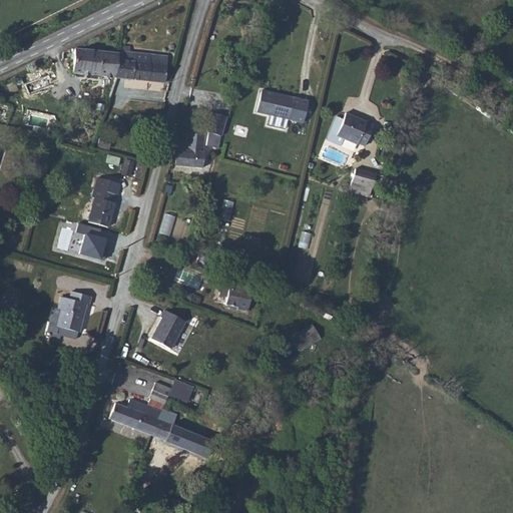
[(71,73),(115,78),(118,53),(74,48),(71,73)]
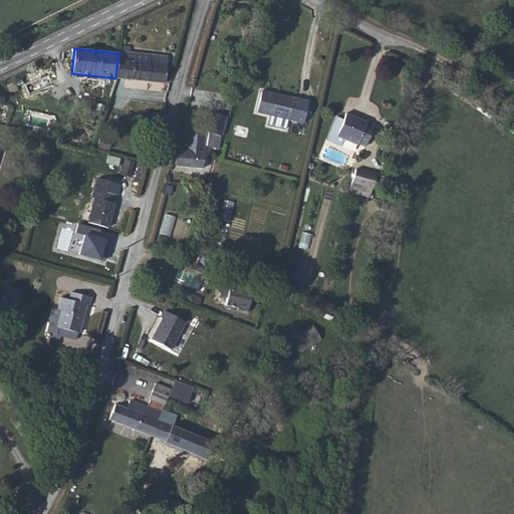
[(121,51),(118,51),(118,53),(115,78),(165,83),(168,56),(130,52),(121,51)]
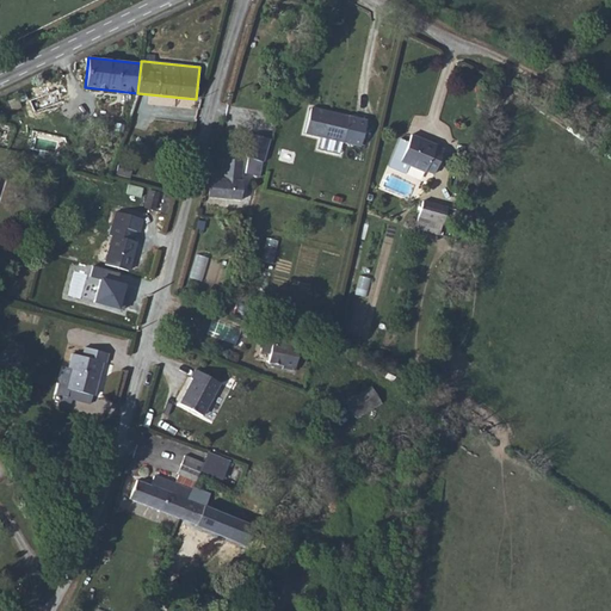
[(17,97),(7,100),(11,110),(20,106),(17,97)]
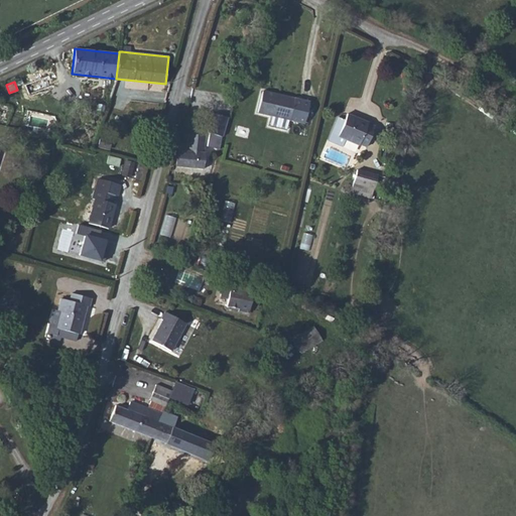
[(262,91),(257,113),(271,116),(269,126),(286,130),(288,120),(303,123),(309,102),(262,91)]
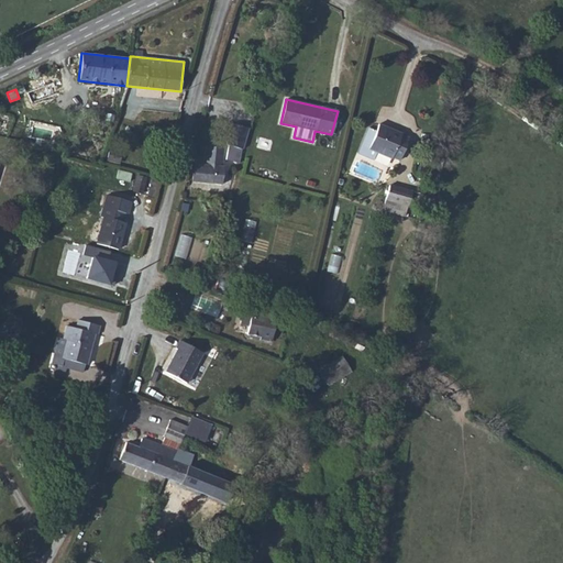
[(114,114),(107,113),(106,121),(112,122),(114,114)]
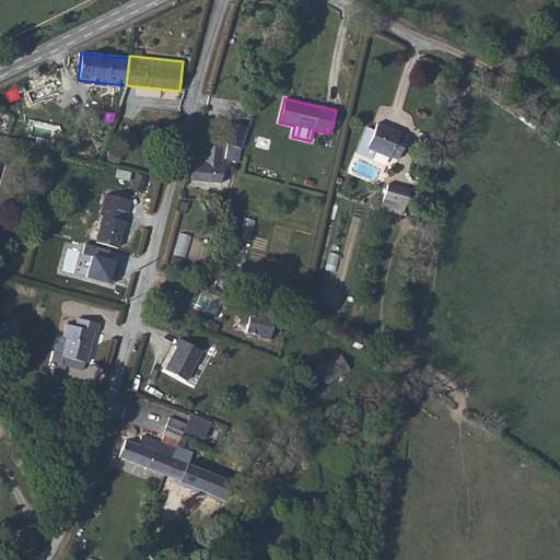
[(247,128),(231,124),(225,144),(226,146),(224,159),(237,162),(241,149),(242,149),(247,128)]
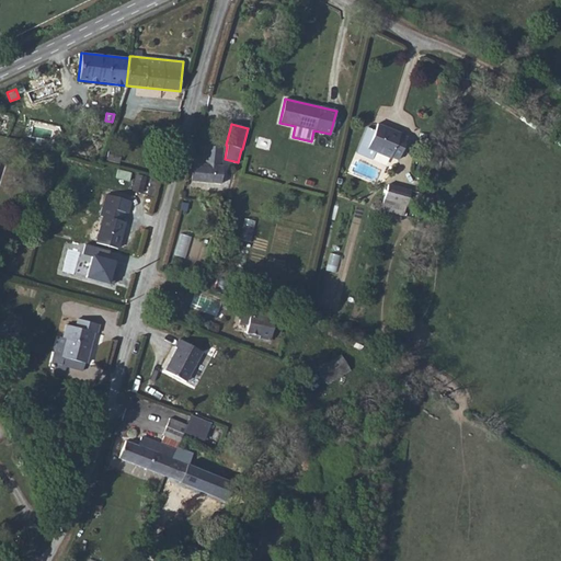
[(367,148),(375,152),(390,158),(390,157),(398,160),(407,138),(400,135),(400,134),(377,124),(375,130),(367,148)]
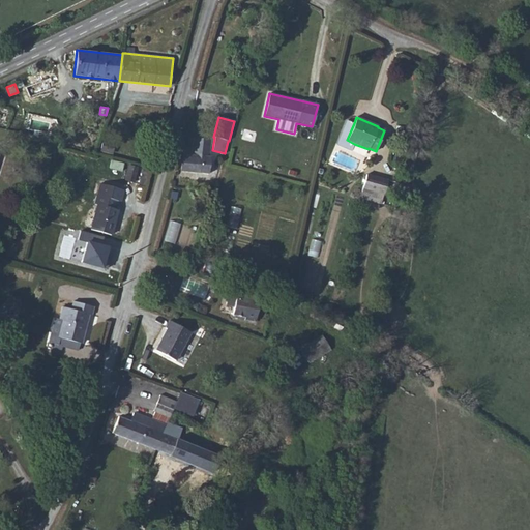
[(352,150),(354,144),(347,140),(354,123),(347,120),(337,144),(352,150)]
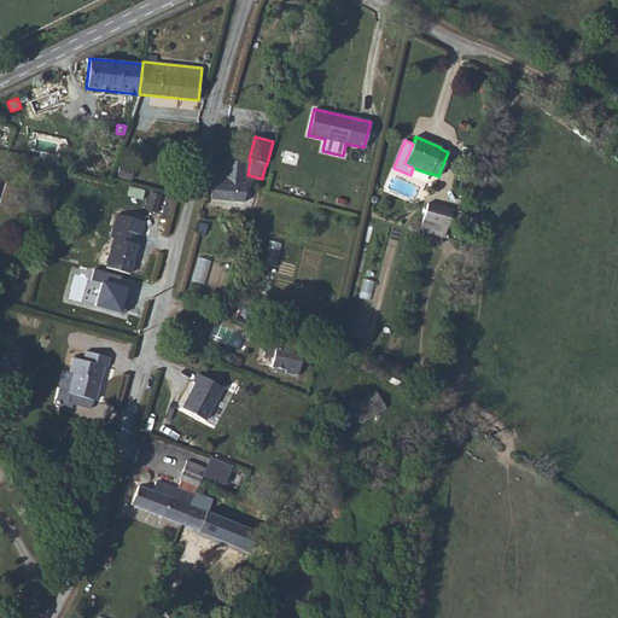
[(213,180),(211,200),(243,203),(245,182),(244,182),(245,163),(226,161),(223,181),(213,180)]
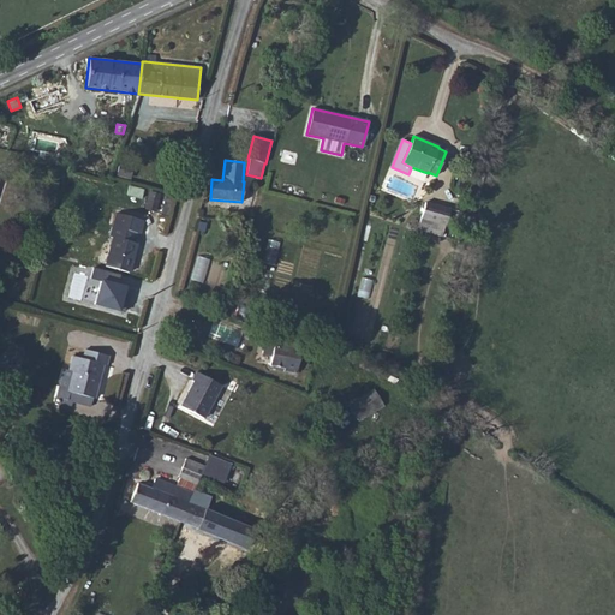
[(143,190),(129,186),(126,195),(142,199),(143,190)]
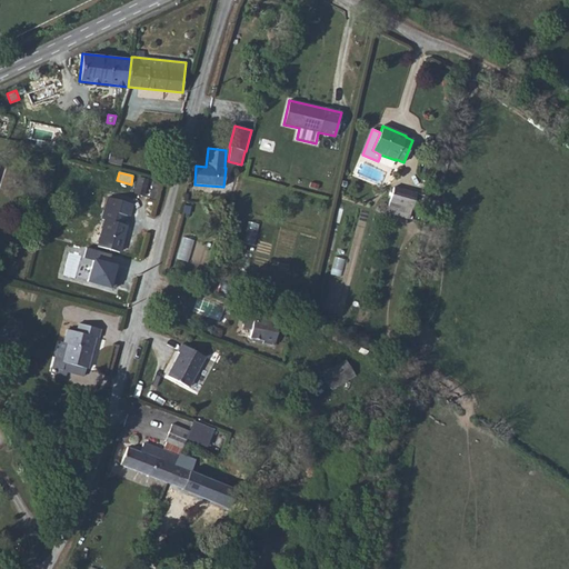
[(148,180),(139,177),(135,193),(143,196),(148,180)]
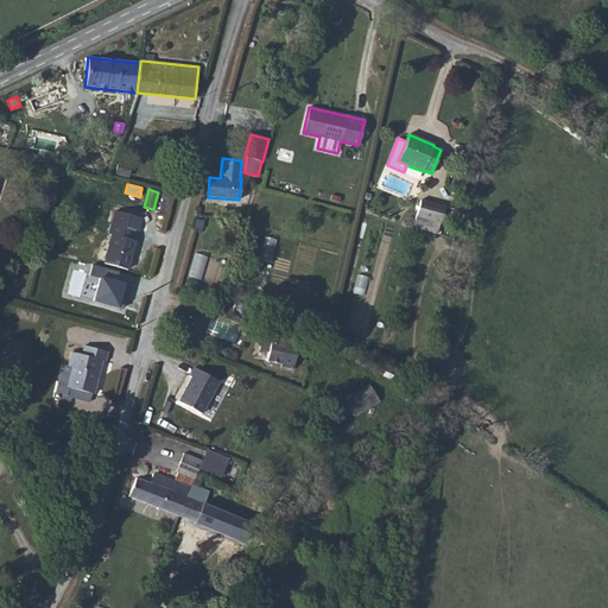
[(456,210),(420,200),(413,227),(437,234),(439,222),(453,226),(456,210)]
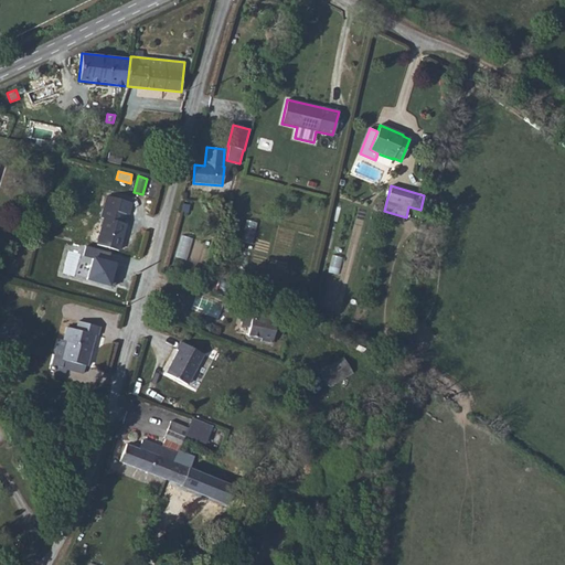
[(131,202),(107,195),(100,217),(104,219),(102,228),(97,244),(96,245),(118,251),(126,224),(121,223),(124,214),(128,215),(131,202)]
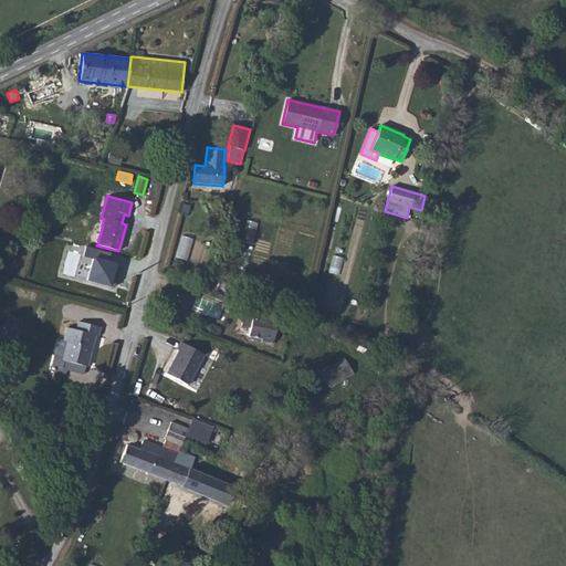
[(247,221),(241,242),(252,244),(257,223),(247,221)]
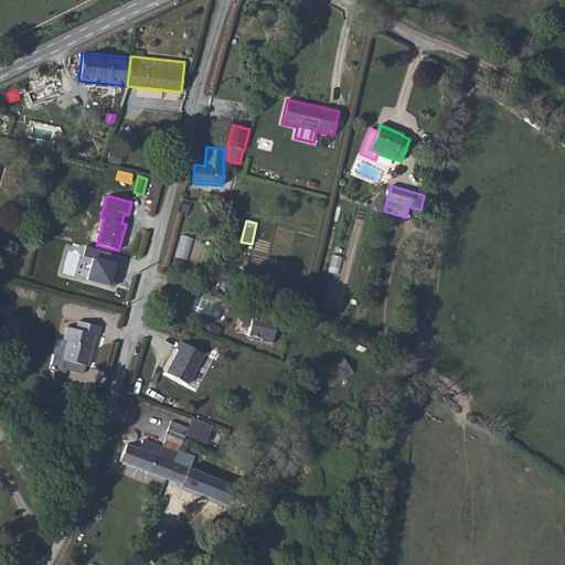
[(88,242),(97,244),(102,228),(93,226),(88,242)]
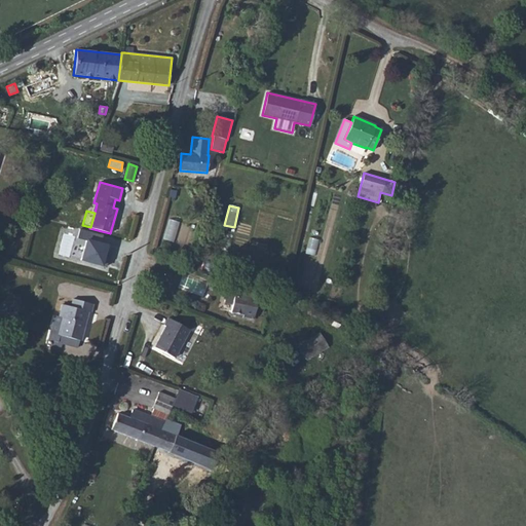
[(78,238),(86,240),(81,261),(103,267),(109,245),(101,242),(103,234),(80,229),(78,238)]
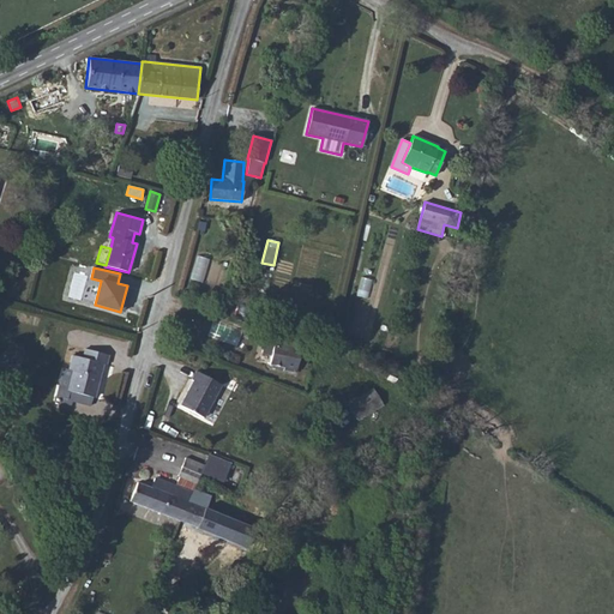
[(188,323),(179,320),(175,333),(185,336),(188,323)]
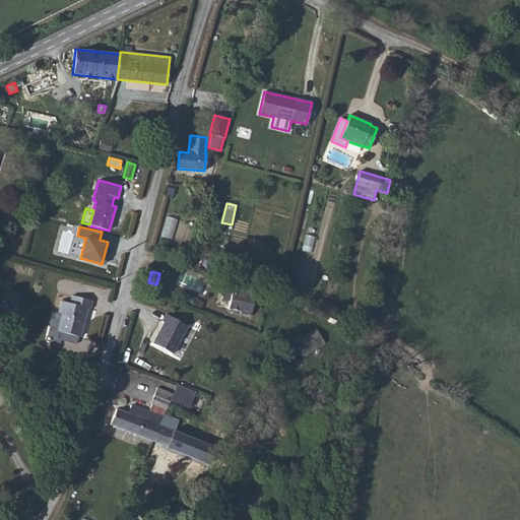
[(199,294),(204,280),(181,271),(176,284),(199,294)]
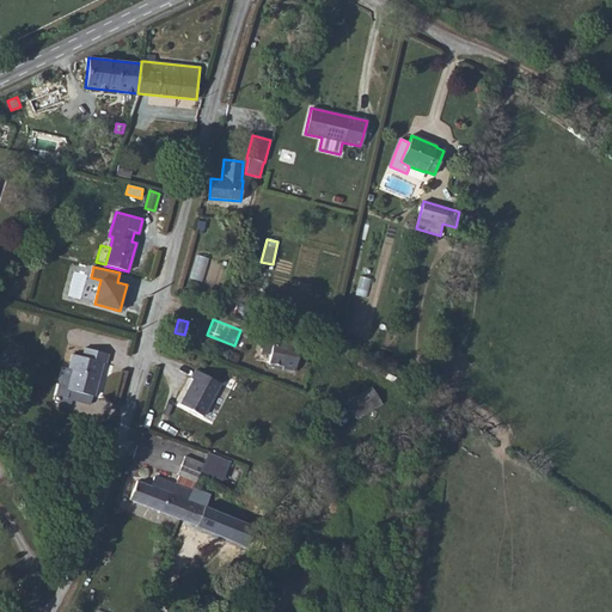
[(279,331),(261,326),(259,334),(264,334),(261,352),(270,354),(268,363),(282,366),(282,369),(294,372),(301,338),(279,331)]
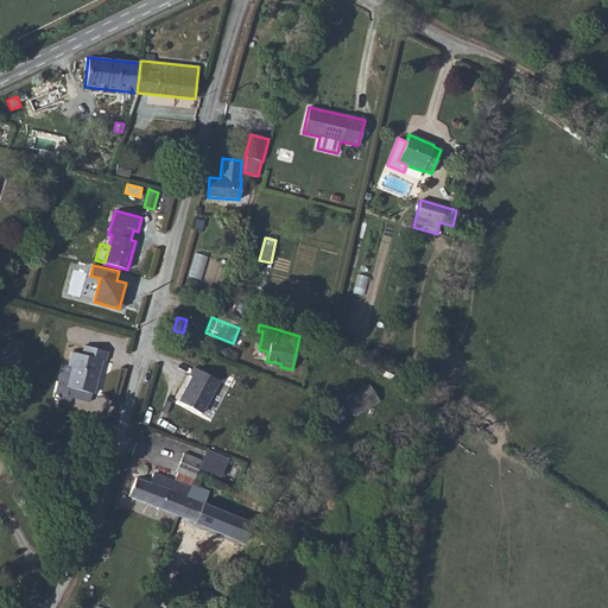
[(67,397),(71,398),(89,403),(92,394),(93,394),(102,361),(105,362),(108,352),(84,346),(82,355),(71,352),(68,366),(73,367),(67,386),(63,385),(59,394),(54,393),(52,397),(58,399),(57,404),(64,406),(67,397)]
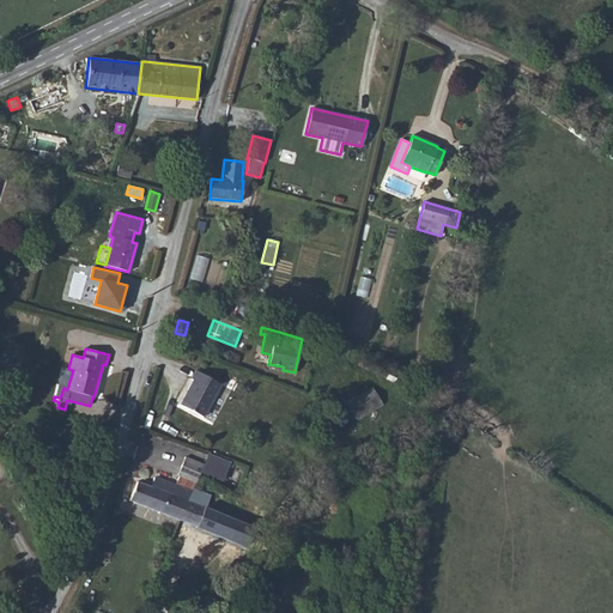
[(54,396),(60,398),(64,388),(67,389),(73,370),(68,369),(62,368),(54,396)]
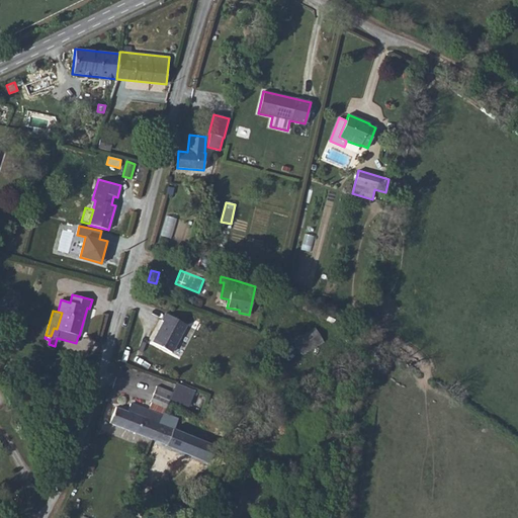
[(186,325),(165,314),(161,321),(163,322),(152,342),(171,353),(186,325)]
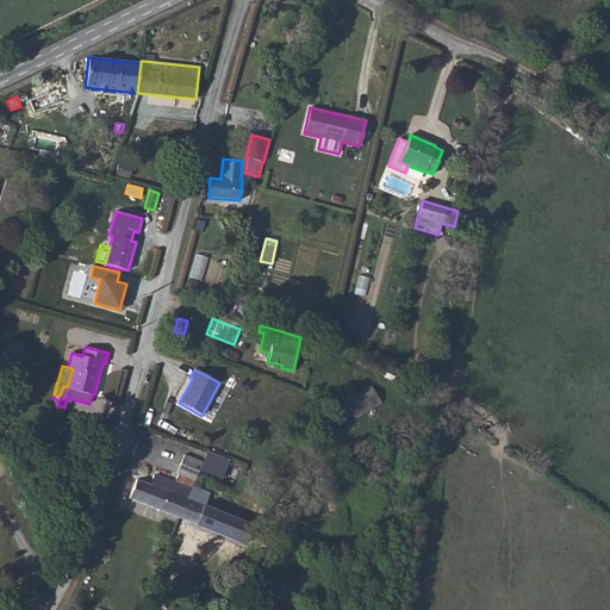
[(380,402),(371,387),(346,403),(354,417),(380,402)]
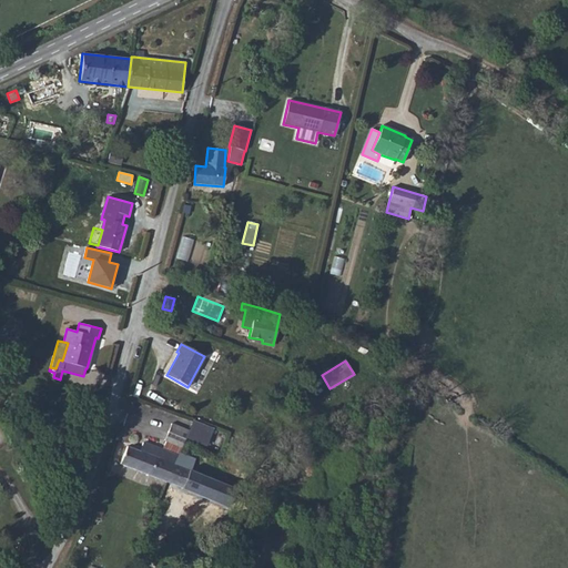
[(189,430),(185,438),(205,447),(213,430),(192,422),(189,430)]
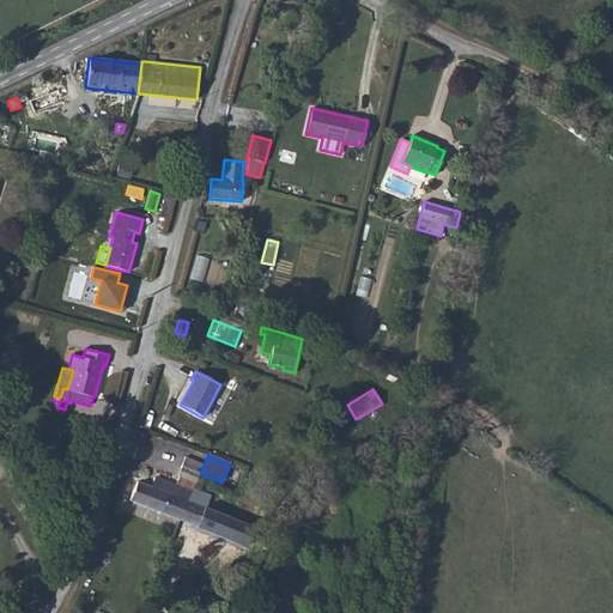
[(184,457),(177,475),(180,475),(195,483),(200,473),(204,465),(184,457)]
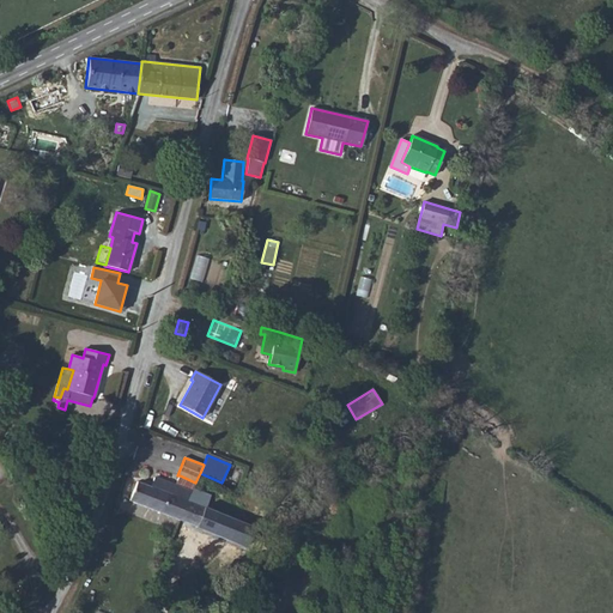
[(129,501),(244,548),(253,529),(214,513),(217,505),(207,502),(208,498),(192,490),(195,483),(180,475),(175,485),(155,478),(151,487),(137,481),(129,501)]
